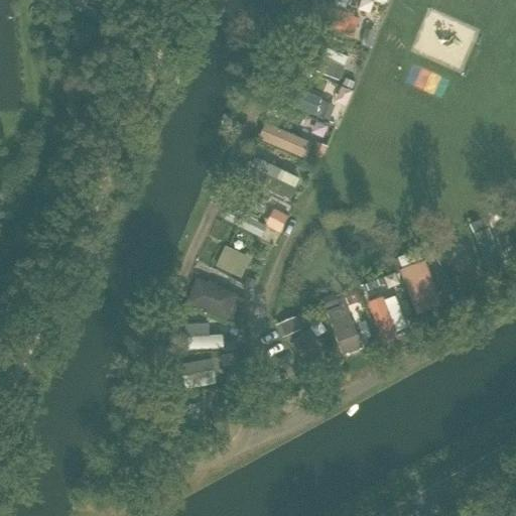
[(310,92),(306,112),(328,117),(332,97),(310,92)]
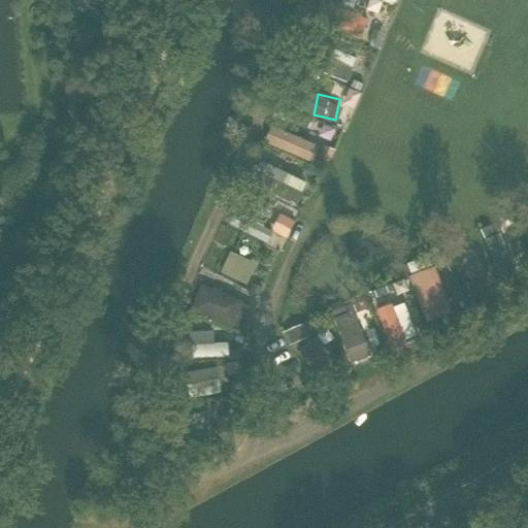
[(335,152),(323,146),(316,166),(328,170),(335,152)]
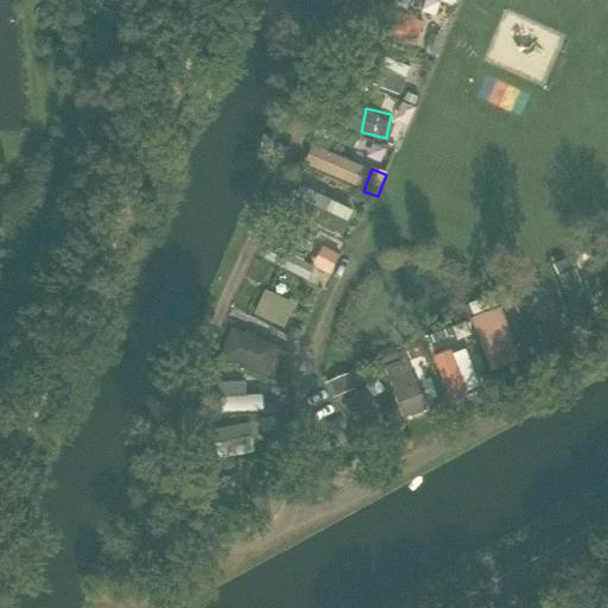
[(291,214),(347,234),(356,208),(299,189),(291,214)]
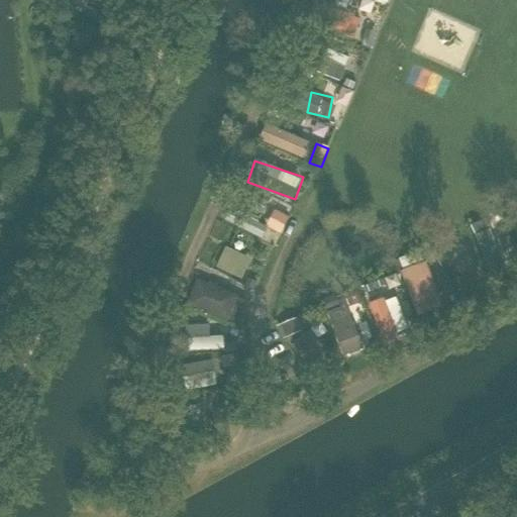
[(505,204),(509,214),(516,210),(516,202),(516,200),(505,204)]
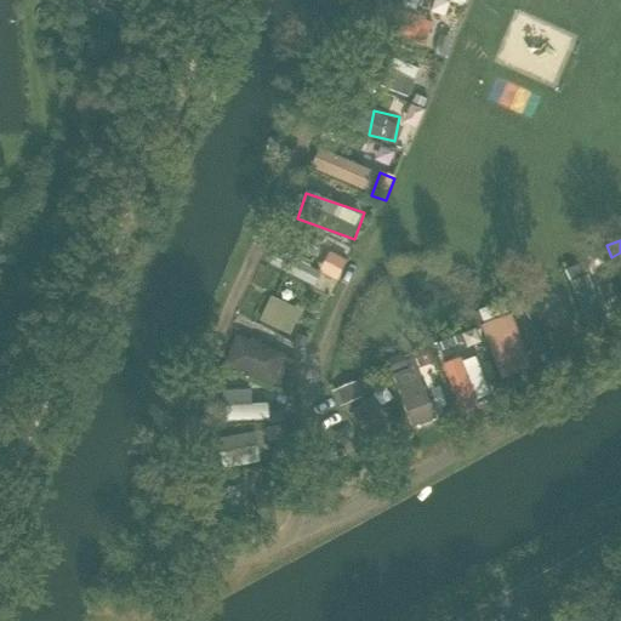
[(275,246),(267,263),(315,286),(322,273),(340,281),(349,261),(326,250),(319,267),(275,246)]
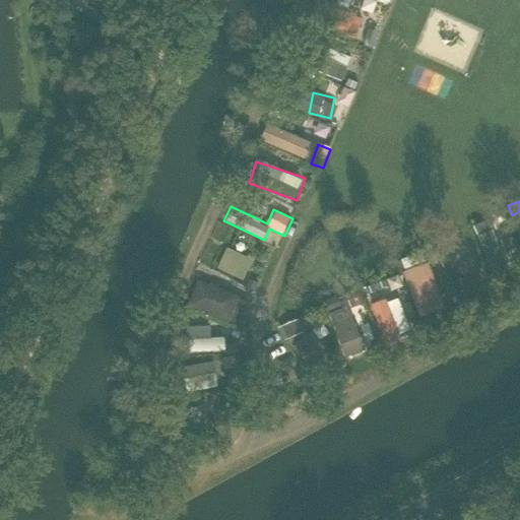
[(488,221),(474,226),(478,237),(491,232),(488,221)]
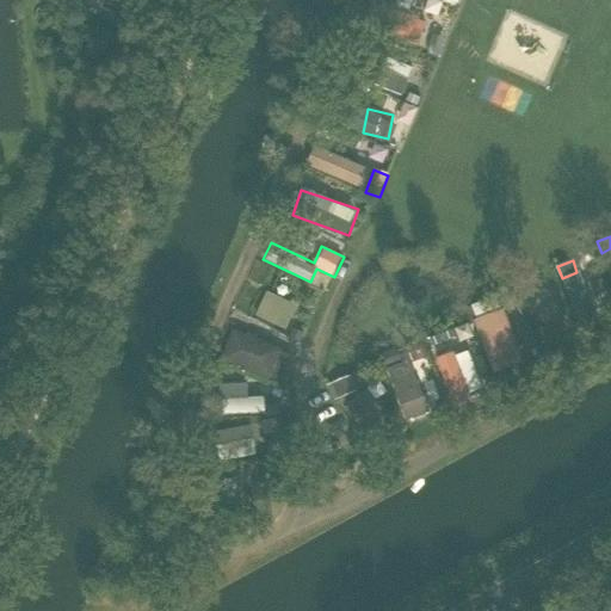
[(568,289),(578,326),(598,320),(588,284),(568,289)]
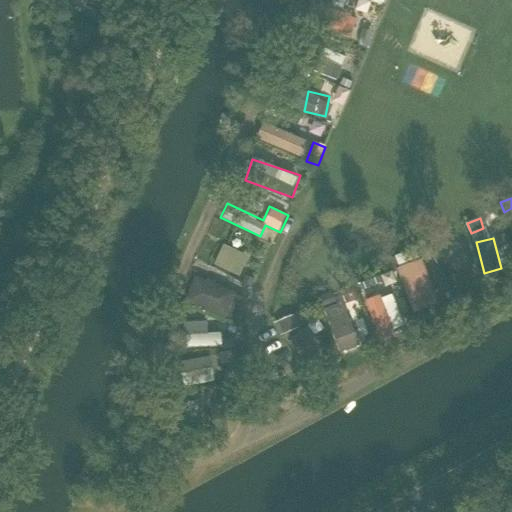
[(223,244),(213,267),(242,278),(251,255),(223,244)]
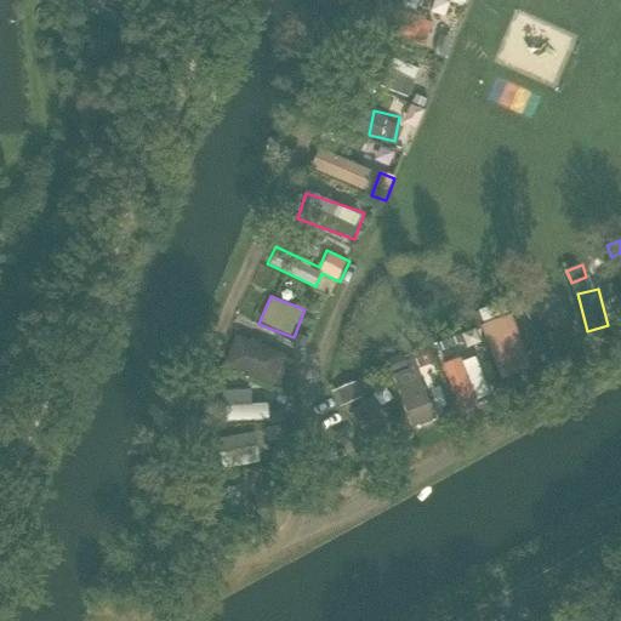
[(480,318),(501,381),(535,370),(513,307),(480,318)]
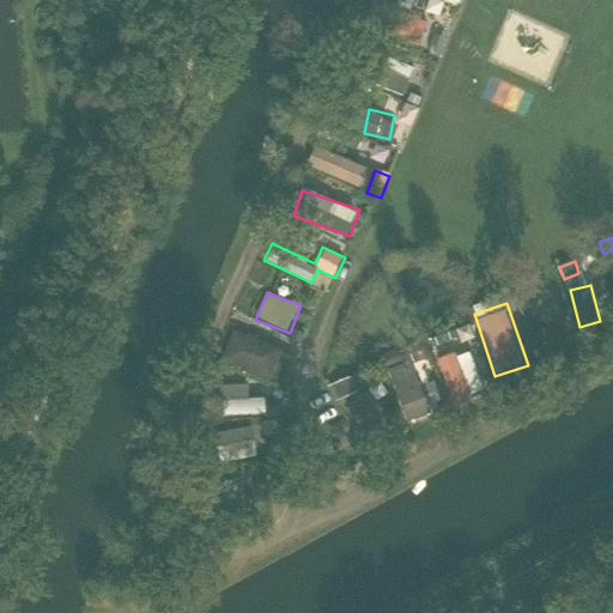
[(234,332),(223,362),(285,384),(296,353),(234,332)]
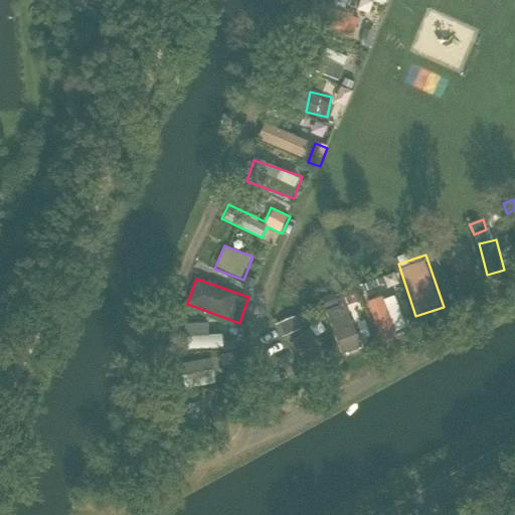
[(371,283),(374,290),(384,286),(381,279),(371,283)]
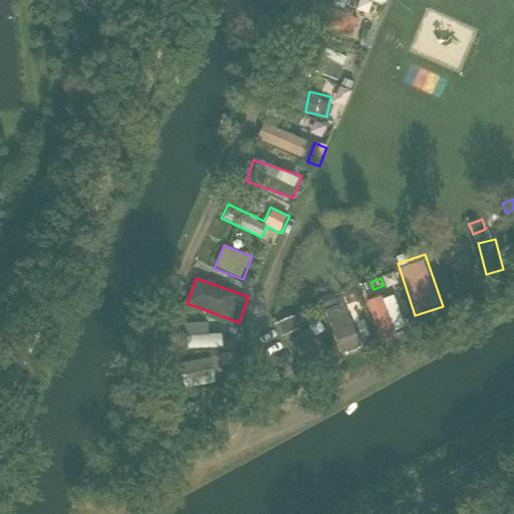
[(360,349),(346,292),(323,298),(338,355),(360,349)]
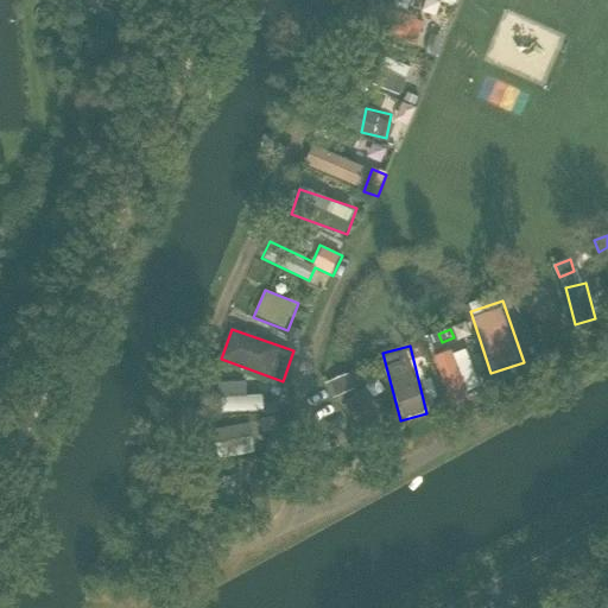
[(481,391),(468,347),(435,358),(449,401),(481,391)]
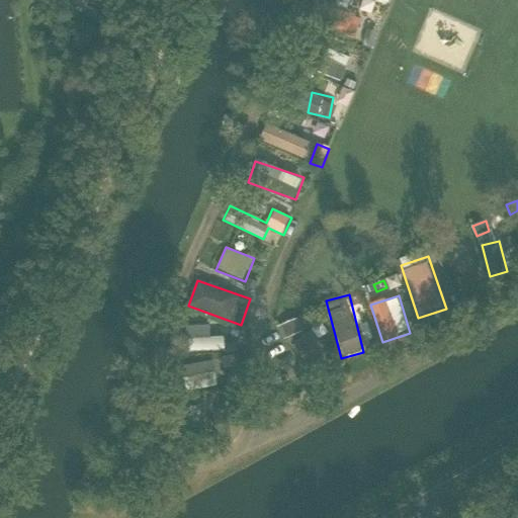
[(299,315),(279,329),(308,370),(328,356),(299,315)]
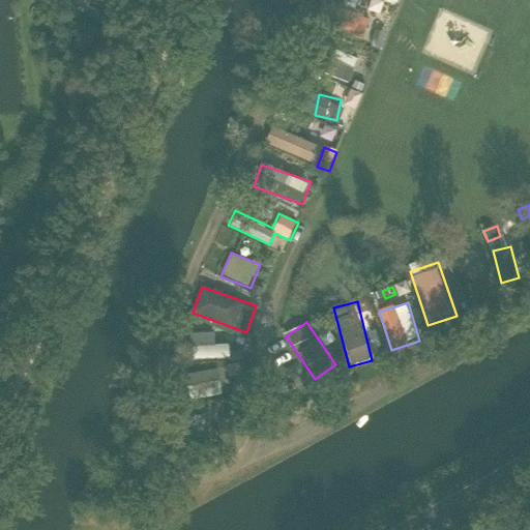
[(205,359),(231,355),(229,344),(203,348),(205,359)]
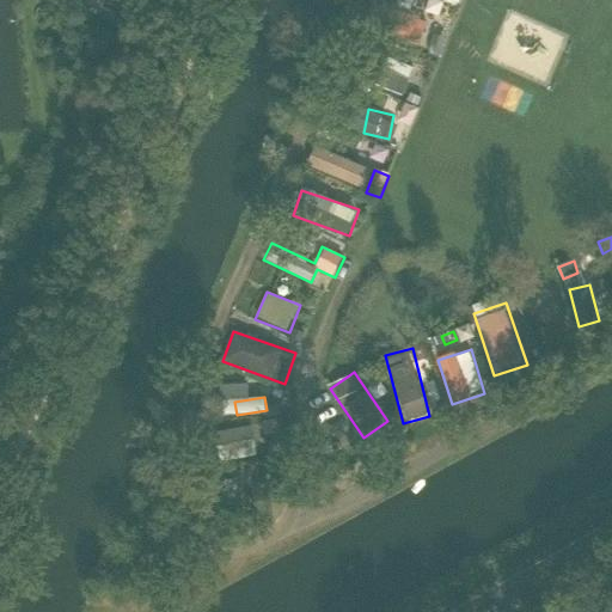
[(220,429),(222,460),(256,457),(252,426),(220,429)]
